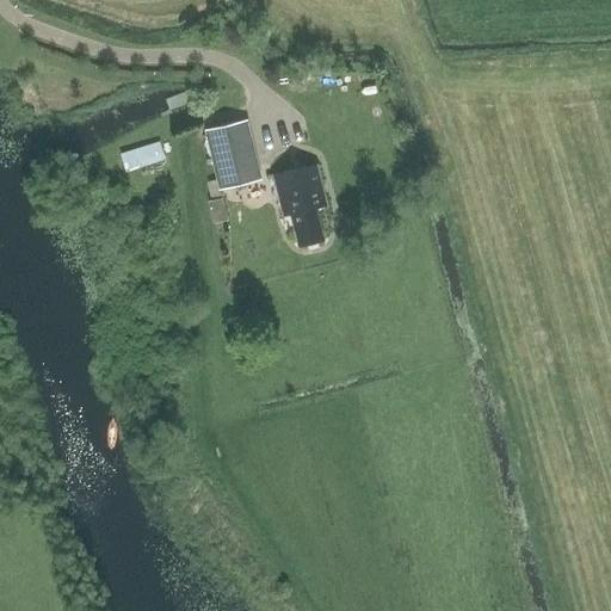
[(248,122),(205,131),(217,180),(220,190),(263,180),(248,122)]
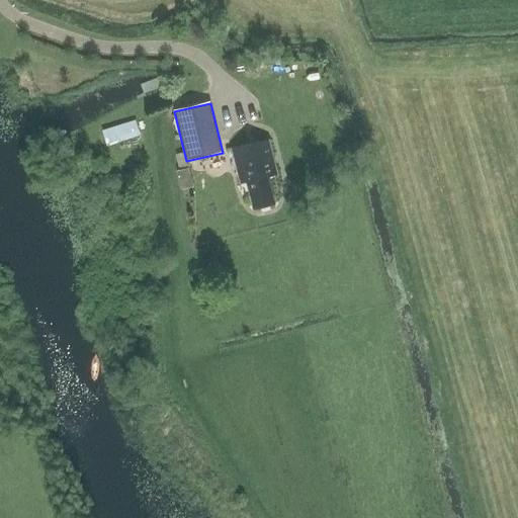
[(109,146),(143,136),(138,118),(104,130),(109,146)]
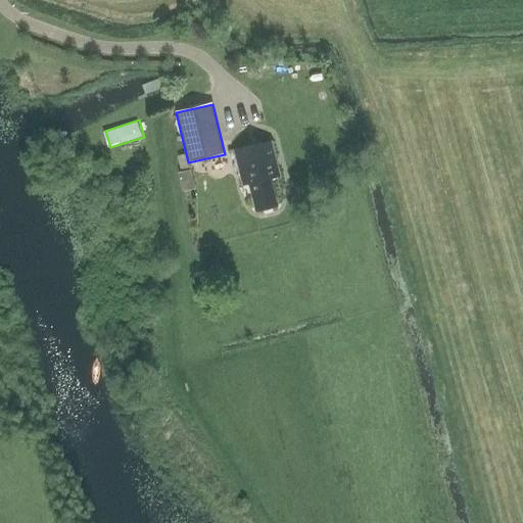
[(272,179),(280,177),(271,141),(236,150),(245,185),(250,184),(257,210),(279,204),(272,179)]
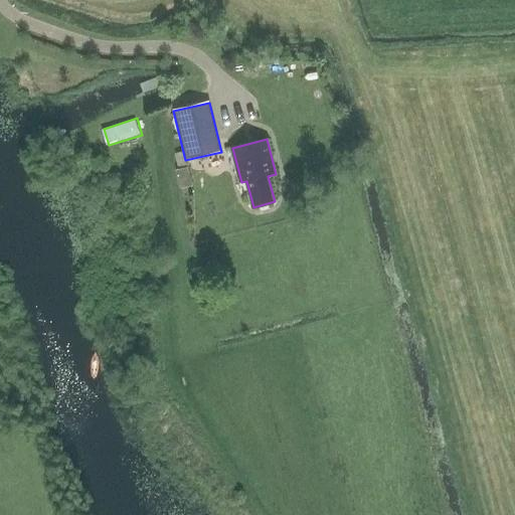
[(180,170),(188,168),(186,160),(185,160),(183,152),(175,154),(179,170),(180,170)]
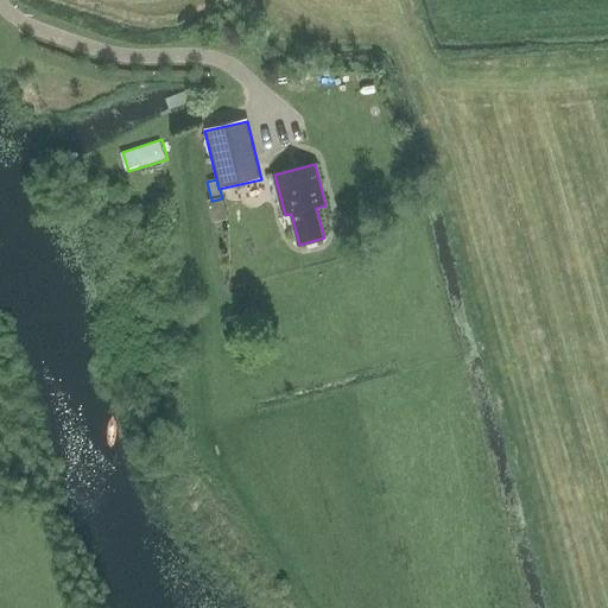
[(211,201),(208,202),(213,222),(227,220),(222,198),(213,201),(211,201)]
